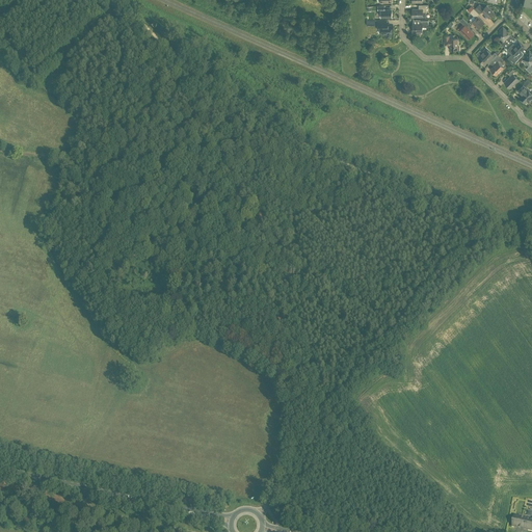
[(479,14),(482,11),(489,18),(494,12),(486,5),(483,9),(479,4),(475,8),(479,14)]
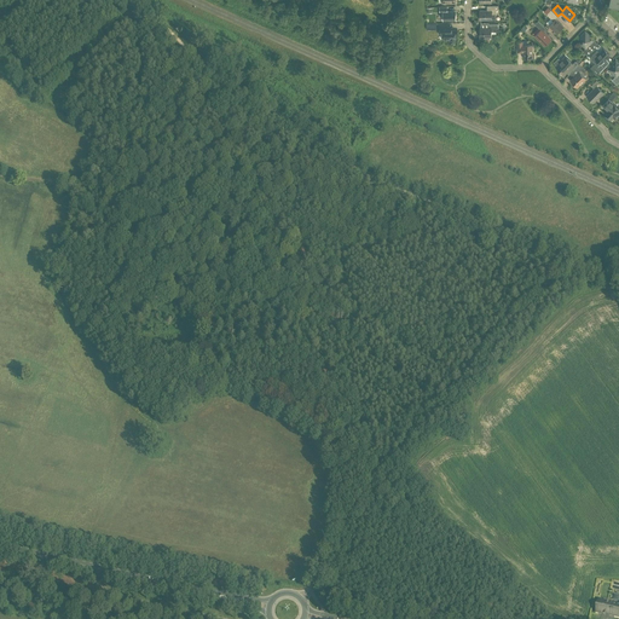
[(480,19),(492,19),(492,15),(497,15),(497,10),(498,10),(498,6),(487,6),(487,11),(480,11),(480,19)]
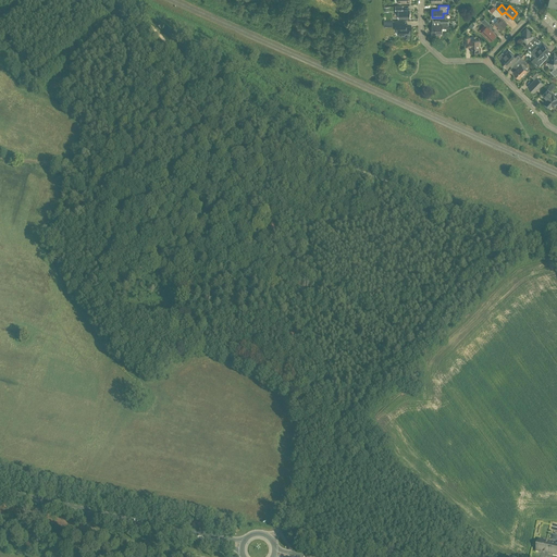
[(410,10),(403,10),(403,7),(396,7),(396,15),(398,15),(398,19),(410,19),(410,10)]
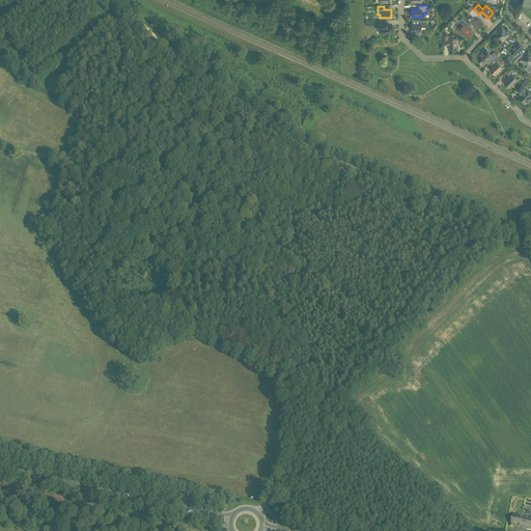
[(477,29),(483,23),(476,17),(478,15),(473,8),(469,12),(474,18),(471,22),(477,29)]
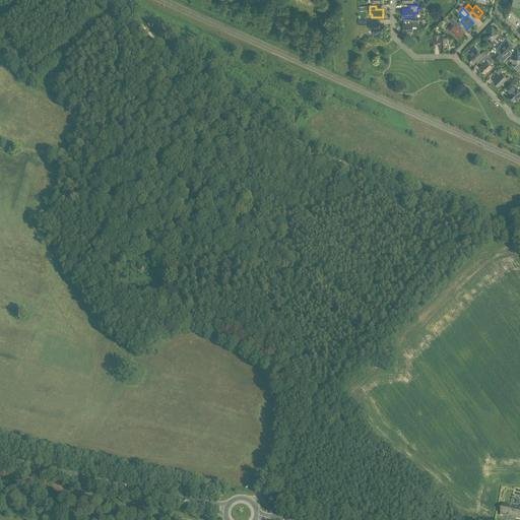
[(458,23),(452,17),(449,20),(454,25),(449,30),(457,39),(463,33),(456,25),(458,23)]
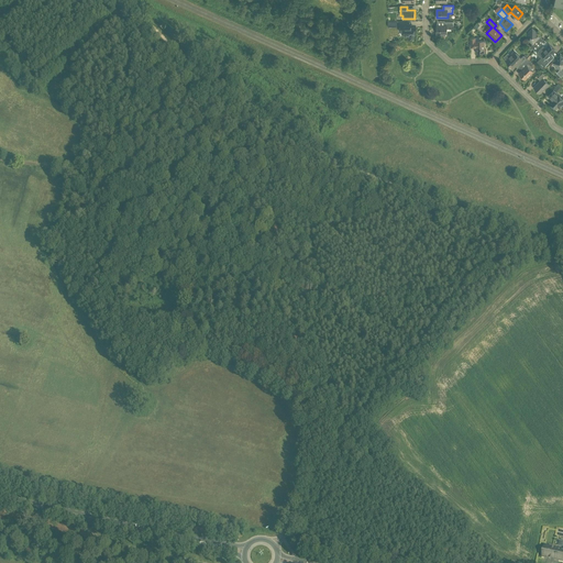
[(444,22),(444,25),(437,25),(437,35),(442,35),(442,34),(446,34),(446,29),(453,29),(453,22),(444,22)]
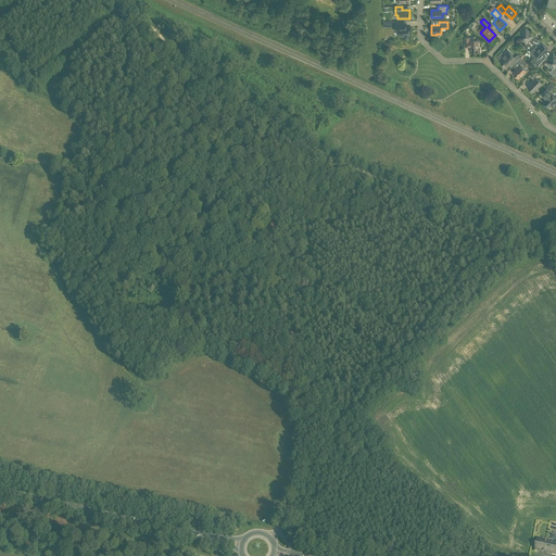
[(395,29),(396,29),(396,35),(405,35),(405,38),(409,38),(409,35),(409,27),(402,27),(402,24),(395,24),(395,29)]
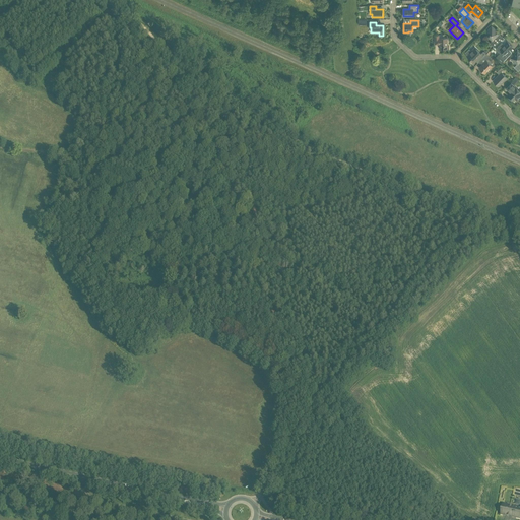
[(494,47),(500,41),(498,39),(500,36),(499,34),(492,26),(489,30),(491,33),(491,34),(491,35),(489,38),(492,41),(490,43),(494,47)]
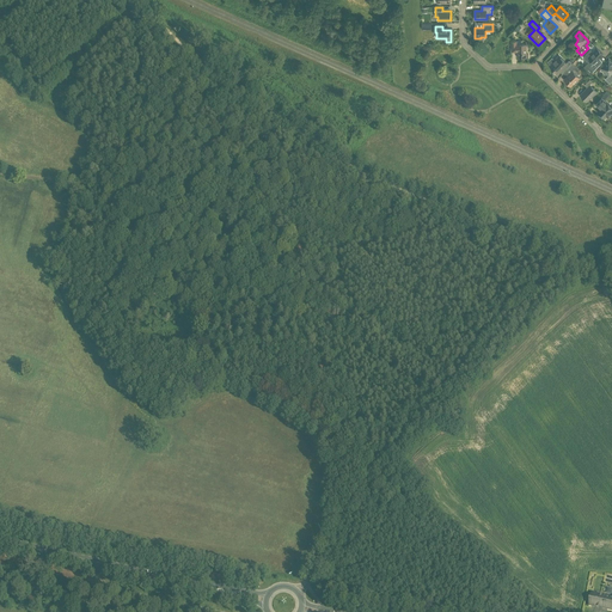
[(516,44),(516,42),(512,42),(512,49),(516,49),(516,48),(518,48),(518,57),(524,56),(524,59),(528,59),(528,54),(527,54),(527,44),(518,44),(516,44)]
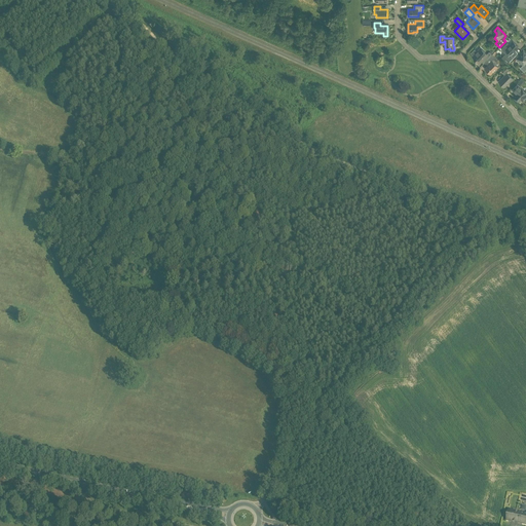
[(513,42),(510,45),(508,43),(503,47),(509,53),(504,58),(510,62),(516,55),(513,52),(519,47),(513,42)]
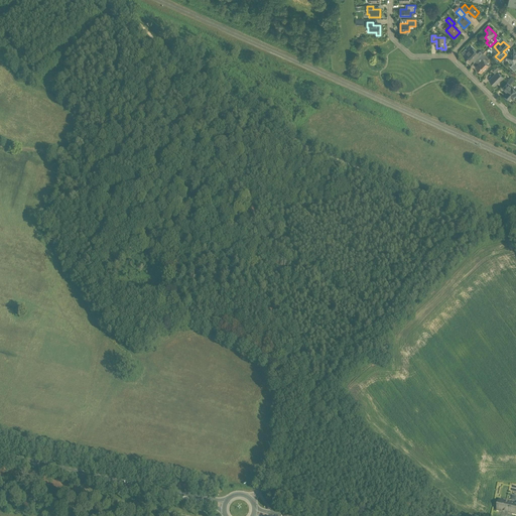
[(472,50),(470,48),(468,50),(466,48),(462,52),(465,55),(465,56),(470,61),(475,56),(478,58),(483,53),(480,51),(478,53),(474,49),(472,50)]
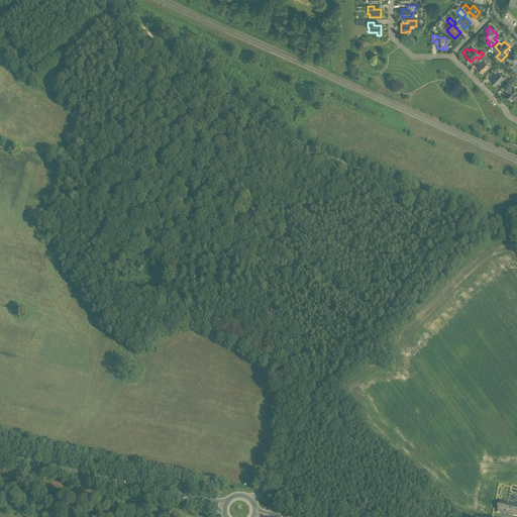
[(483,73),(484,71),(487,71),(488,70),(488,68),(490,66),(487,63),(490,59),(484,54),(476,62),(479,65),(477,67),(483,73)]
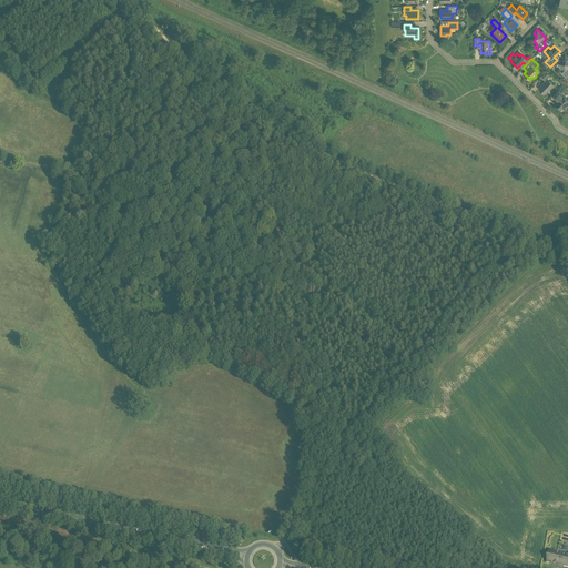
[(538,89),(539,89),(539,90),(540,91),(541,91),(545,94),(554,85),(547,79),(550,77),(547,74),(543,79),(545,81),(538,89)]
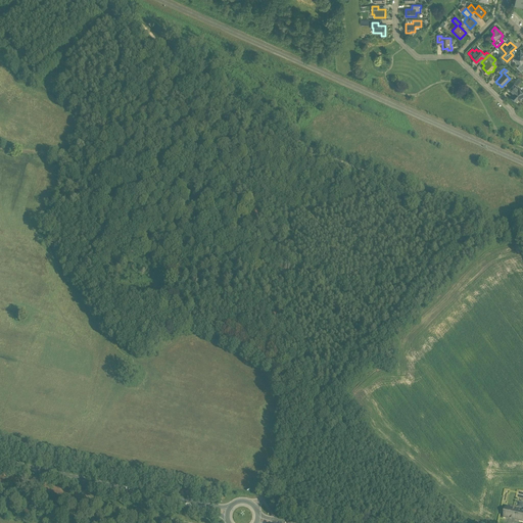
[(516,101),(518,99),(520,101),(522,97),(522,92),(514,84),(510,89),(512,91),(513,91),(514,93),(511,96),(516,101)]
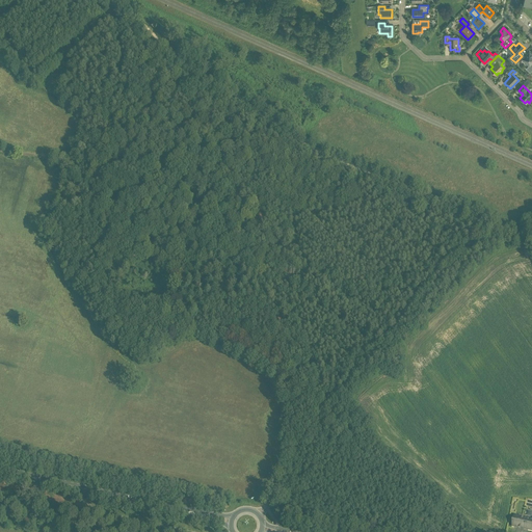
[(531,519),(514,515),(512,526),(531,530),(531,519)]
